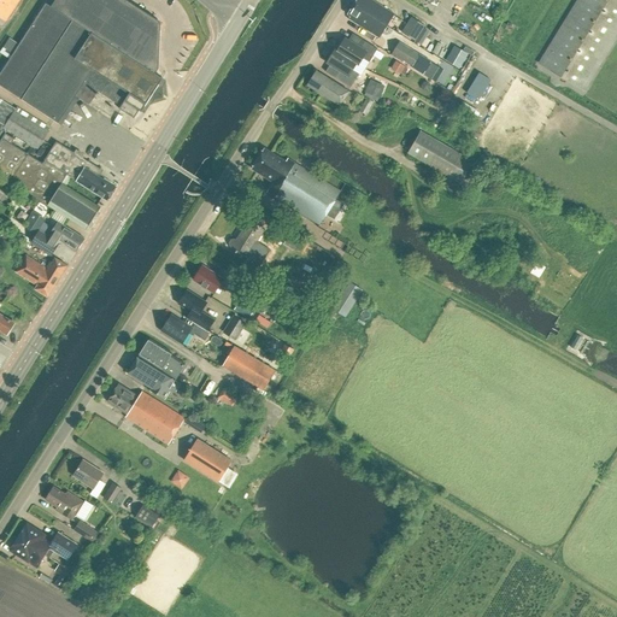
[(0,0),(0,17),(6,22),(21,0),(0,0)]
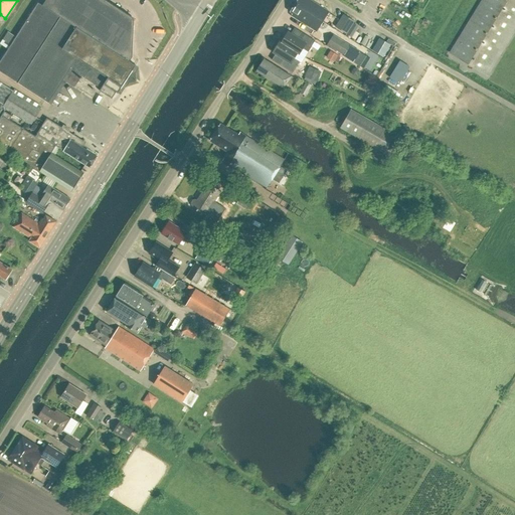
[(46,0),(43,5),(38,2),(16,37),(8,49),(0,61),(0,69),(18,82),(48,103),(64,78),(93,97),(97,92),(99,94),(101,91),(112,99),(117,92),(118,93),(136,65),(127,60),(129,57),(131,24),(133,21),(100,0),(46,0)]
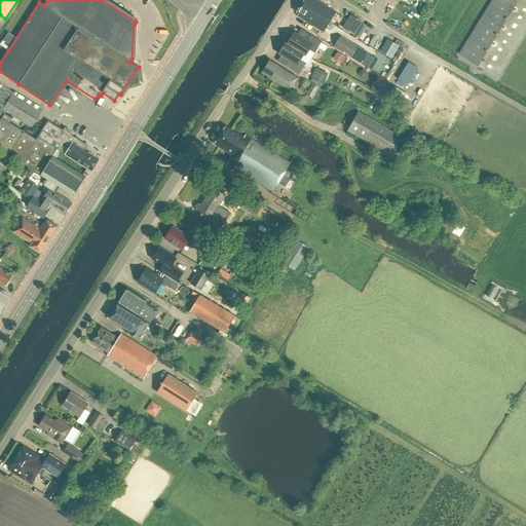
[(304,0),(301,4),(331,23),(337,12),(317,0),(304,0)]
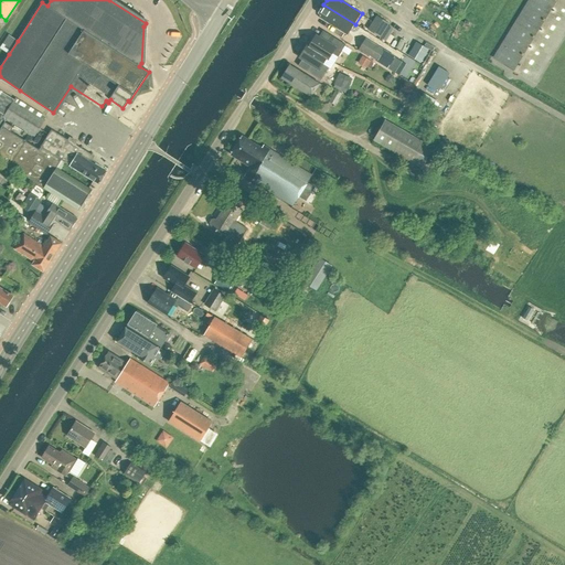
[(564,0),(528,0),(492,57),(536,84),(564,34),(564,0)]
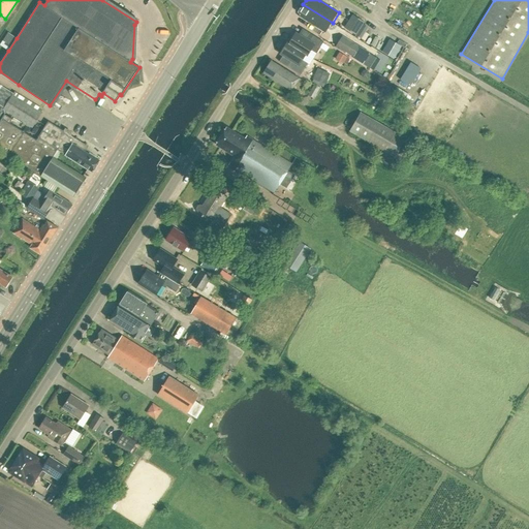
[(327,33),(333,23),(303,4),(299,12),(301,13),(299,17),(327,33)]
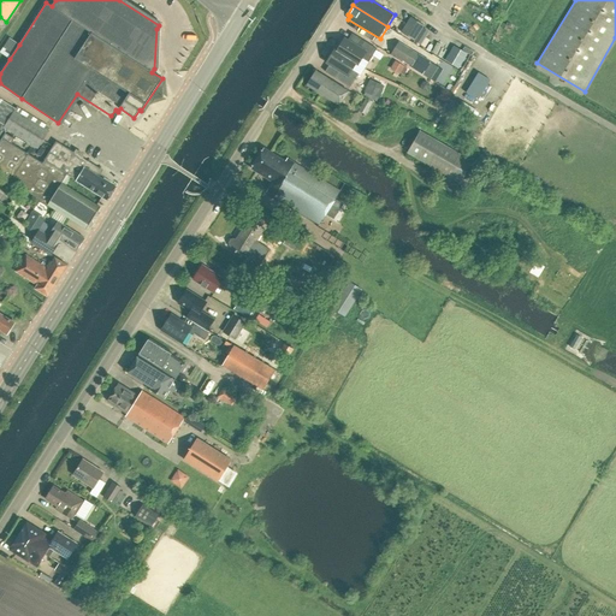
[(424,28),(425,25),(410,17),(401,33),(415,41),(424,28)]
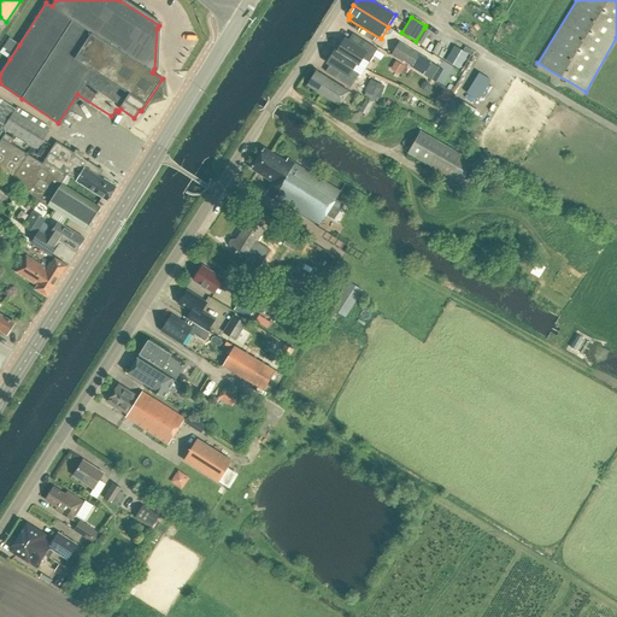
[(416,41),(423,45),(427,36),(430,31),(424,28),(416,41)]
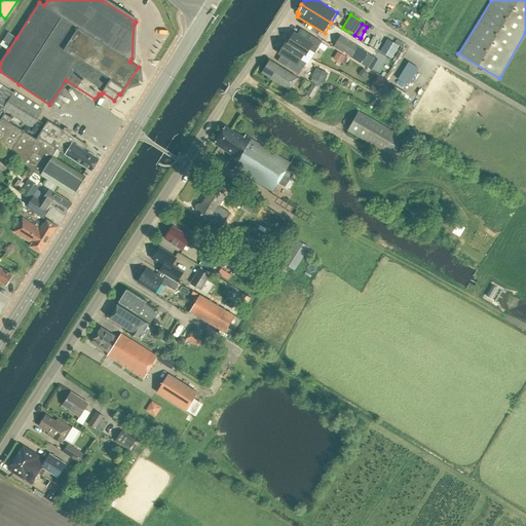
[(0,44),(8,50),(16,38),(7,32),(0,43),(0,44)]
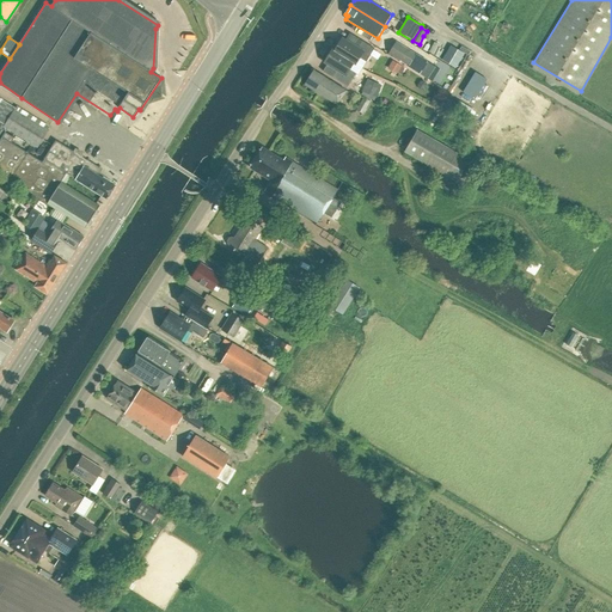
[(335,51),(354,63),(355,65),(360,57),(366,62),(374,49),(360,40),(355,47),(342,38),(335,51)]
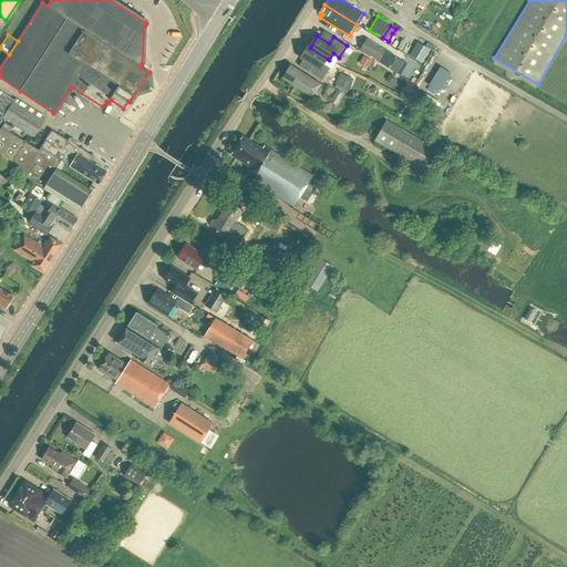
[(384,50),(385,50),(367,39),(360,49),(378,61),(384,50)]
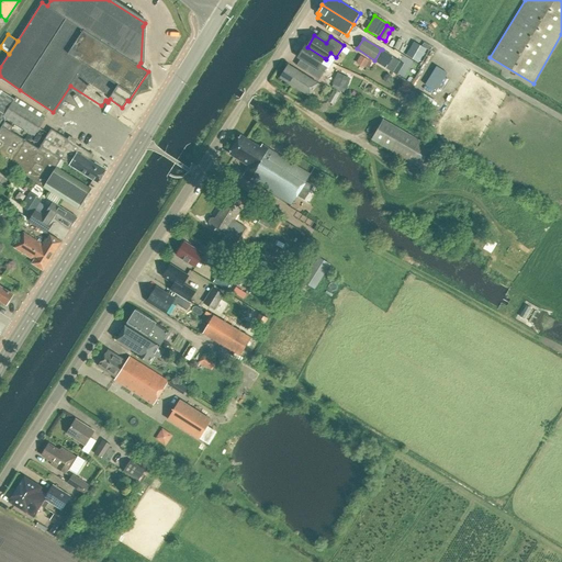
[(414,42),(409,48),(414,52),(409,57),(418,63),(426,49),(420,46),(414,42)]
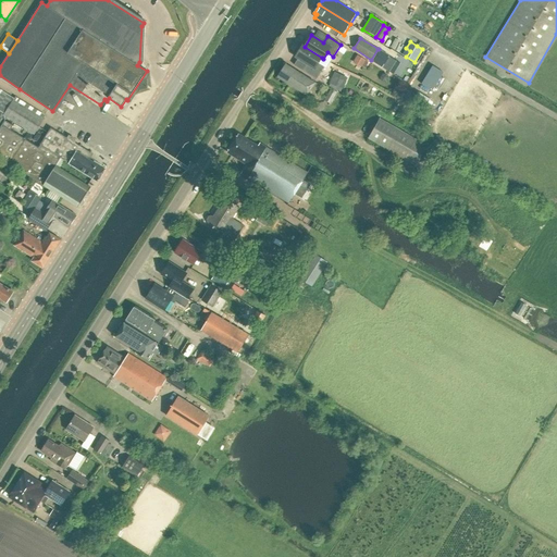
[(322,58),(305,47),(302,46),(296,57),(307,63),(302,71),(317,79),(324,67),(318,63),(322,58)]
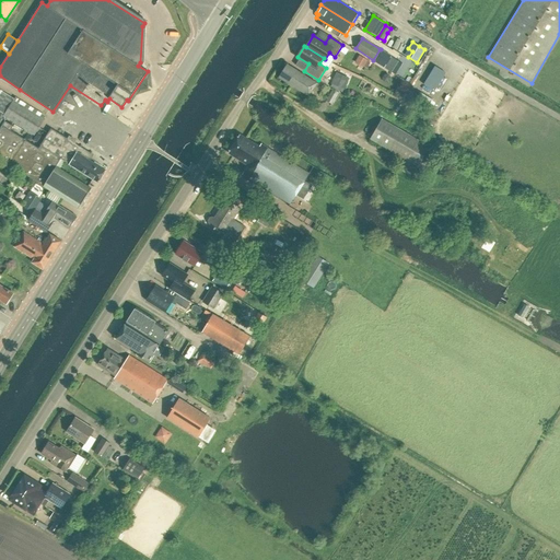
[(373,60),(385,67),(392,57),(380,49),(373,60)]
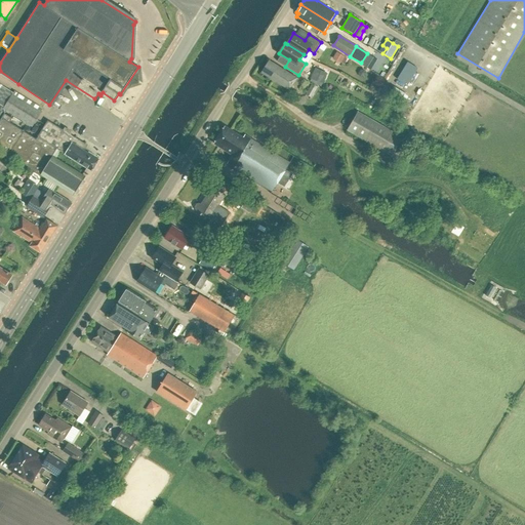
[(340,64),(345,56),(337,51),(333,58),(340,64)]
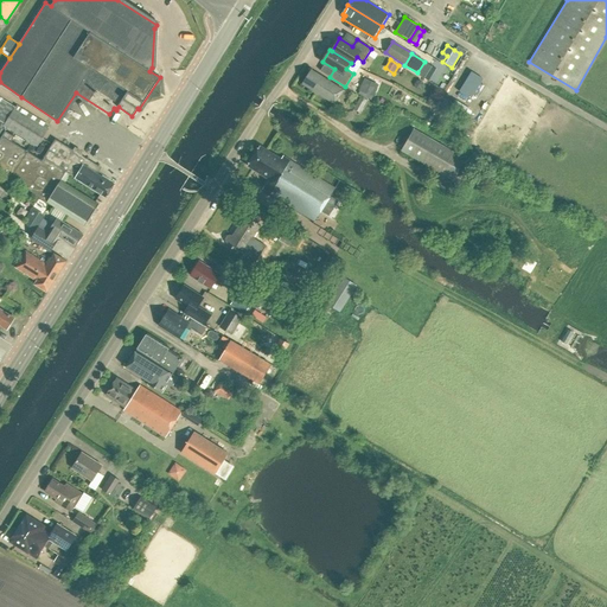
[(376,76),(379,68),(368,64),(365,72),(376,76)]
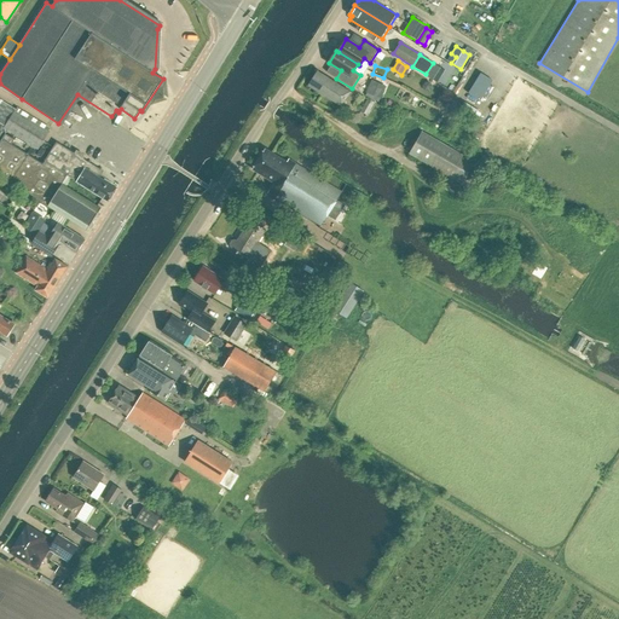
[(341,106),(351,92),(317,71),(308,86),(341,106)]
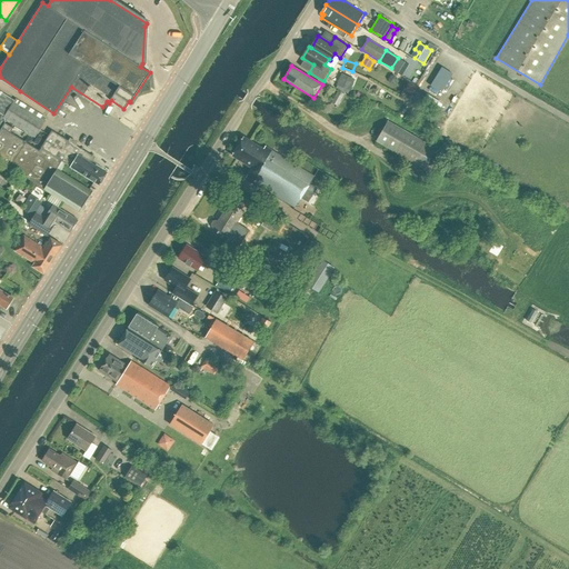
[(441,67),(430,86),(431,86),(430,87),(432,88),(433,87),(441,91),(451,73),(441,67)]
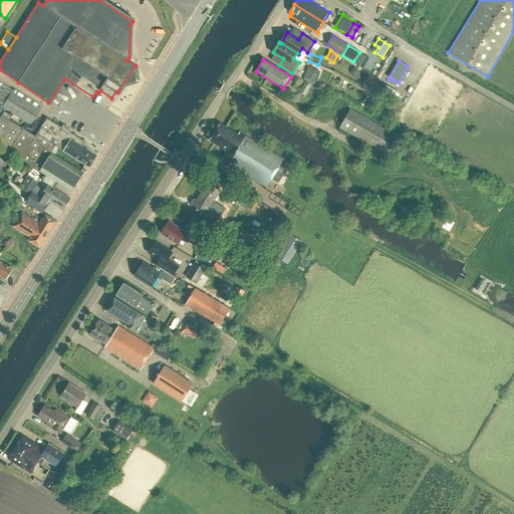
[(315,81),(319,74),(307,69),(304,76),(305,76),(315,81)]
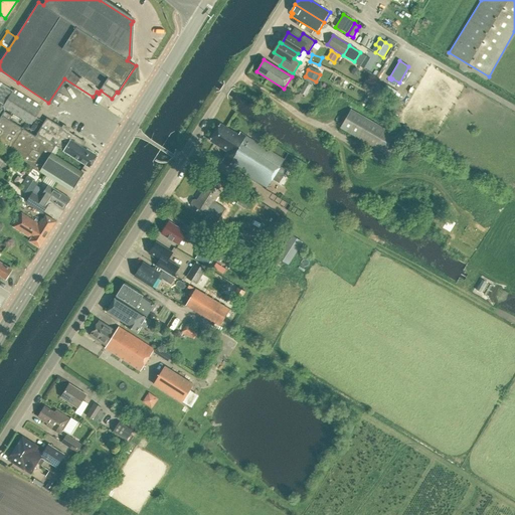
[(0,102),(7,107),(6,109),(32,125),(43,108),(15,90),(14,91),(0,81),(0,102)]
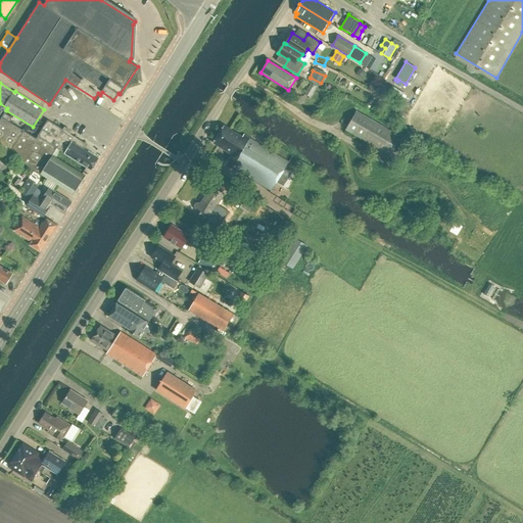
[(311,97),(317,86),(311,83),(304,94),(311,97)]
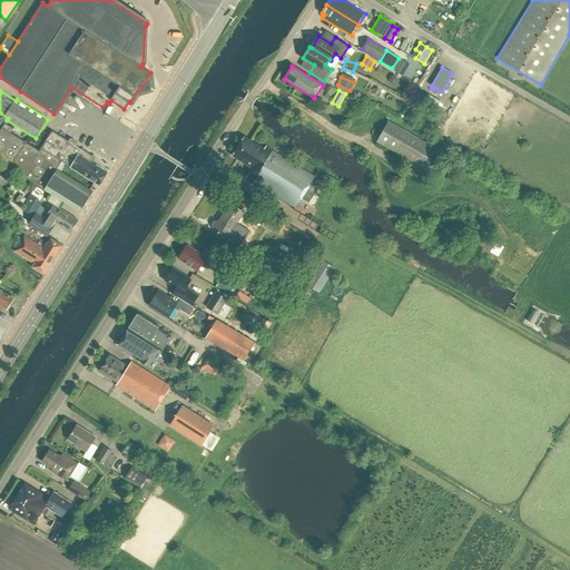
[(322,100),(317,110),(327,114),(332,105),(322,100)]
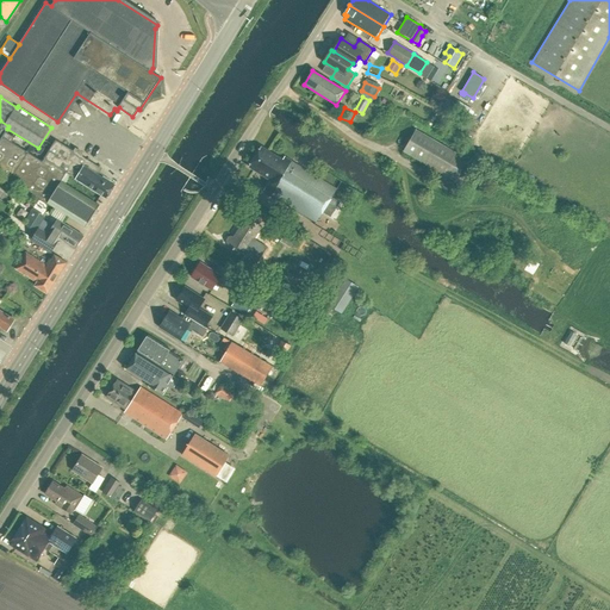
[(453,191),(458,181),(456,180),(468,160),(416,129),(403,151),(443,175),(439,184),(453,191)]
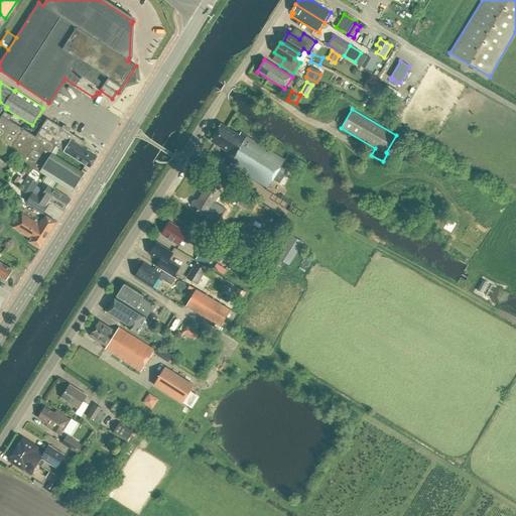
[(55,146),(86,165),(91,168),(98,157),(81,146),(84,141),(46,118),(35,136),(9,120),(12,116),(4,112),(1,117),(0,118),(0,147),(66,187),(73,192),(74,190),(77,189),(79,187),(78,184),(80,181),(82,181),(84,178),(84,175),(85,174),(82,172),(50,153),(55,146)]
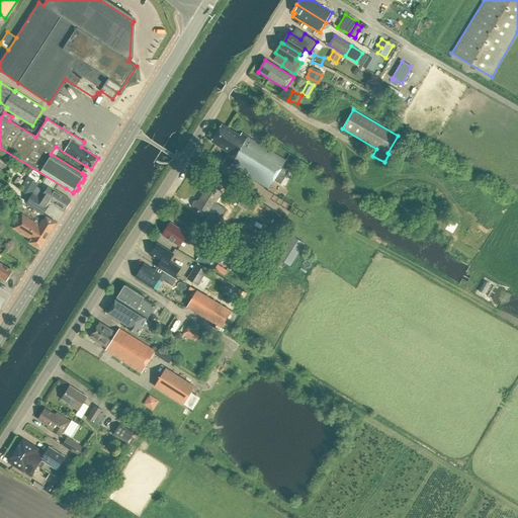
[(240,136),(222,124),(221,125),(220,125),(211,139),(212,139),(211,142),(229,153),(226,158),(226,159),(225,161),(268,188),(285,160),(255,142),(255,141),(242,133),(240,136)]
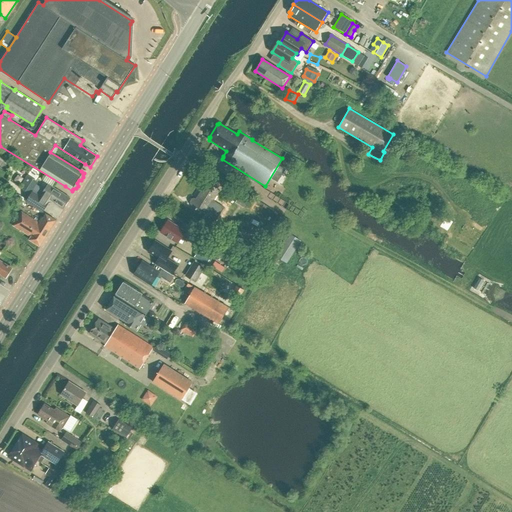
[(204,146),(202,152),(210,155),(212,149),(204,146)]
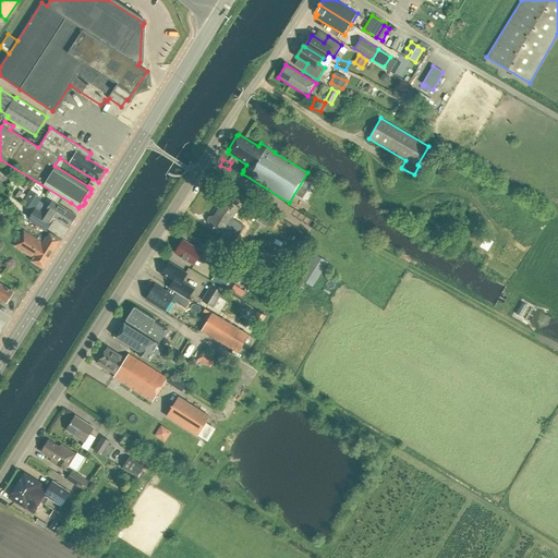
[(33,213),(41,198),(31,191),(21,205),(33,213)]
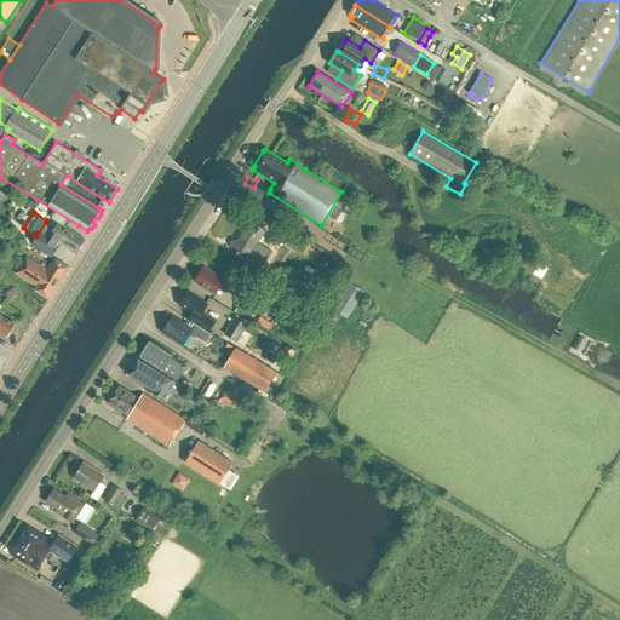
[(254,248),(267,230),(251,219),(236,241),(235,240),(233,240),(230,244),(231,246),(233,247),(231,248),(248,259),(252,253),(259,257),(257,260),(263,265),(268,257),(254,248)]
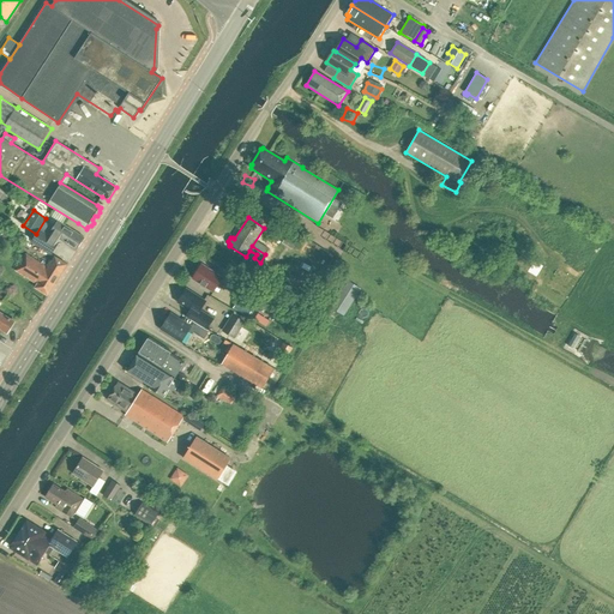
[(58,241),(59,240),(77,251),(84,238),(62,224),(58,221),(53,227),(44,222),(31,242),(53,254),(60,242),(58,241)]
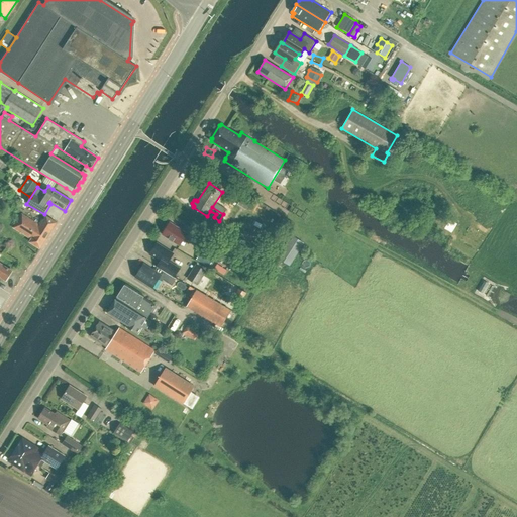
[(247,209),(252,201),(234,191),(231,197),(239,202),(238,204),(247,209)]
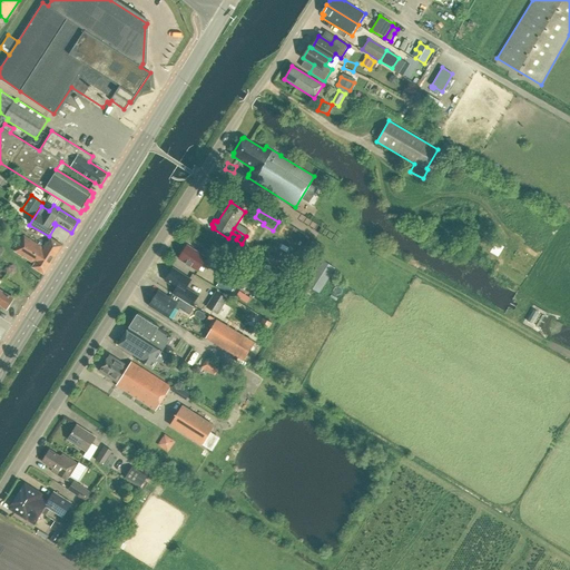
[(20,243),(50,264),(62,245),(51,238),(45,248),(25,236),(20,243)]
